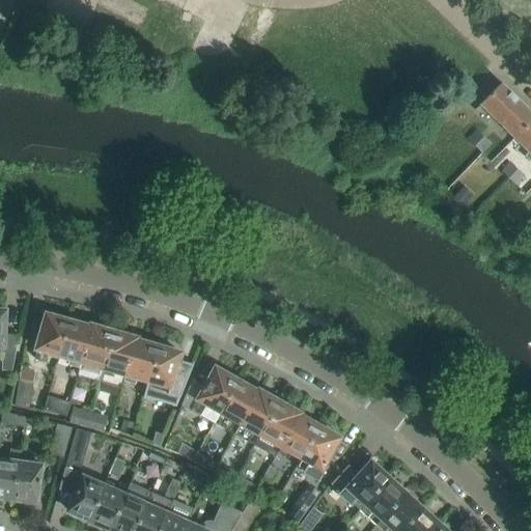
[(530,112),(502,84),(481,105),(513,137),(530,119),(530,112)]
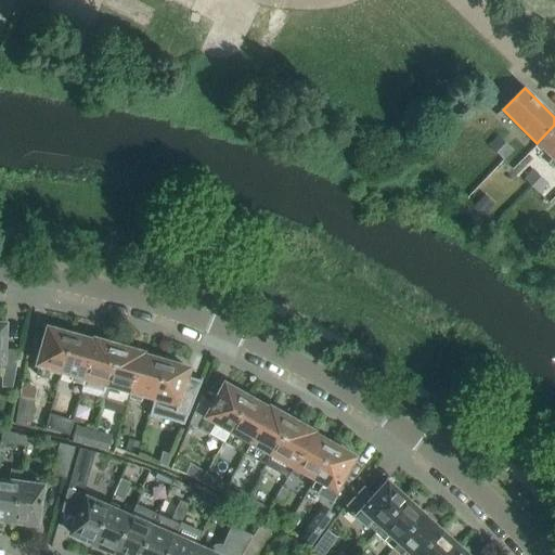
[(554,125),(537,143),(554,160),(554,125)]
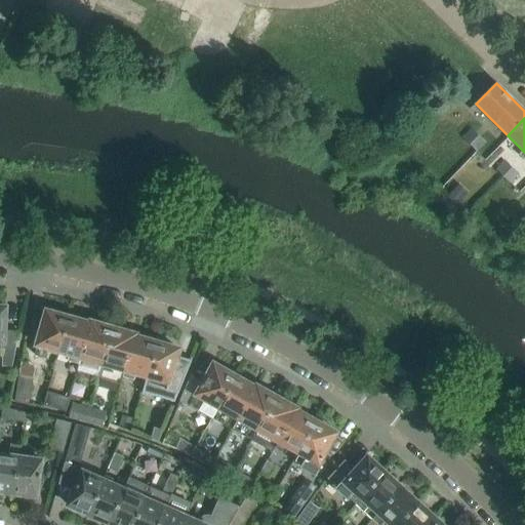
[(472,130),(465,138),(477,151),(485,143),(481,139),(476,134),(472,130)]
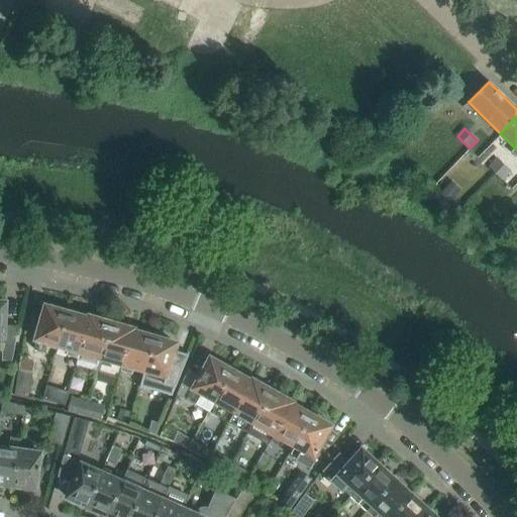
[(492,153),(484,162),(496,175),(505,166),(492,153)]
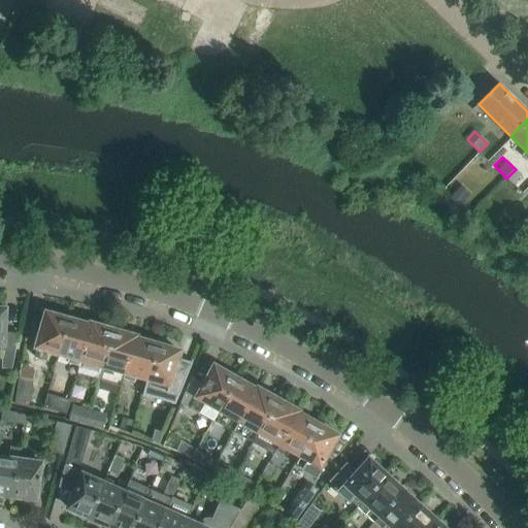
[(3,333),(4,307),(0,307),(0,350),(2,350),(2,357),(4,358),(2,369),(13,369),(18,344),(15,344),(15,333),(3,333)]
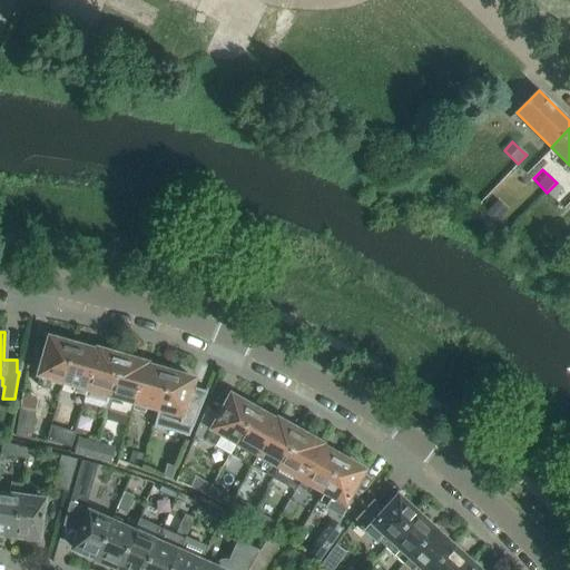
[(61,383),(72,343),(70,343),(69,340),(61,337),(59,340),(49,336),(35,383),(47,387),(50,380),(61,383)]
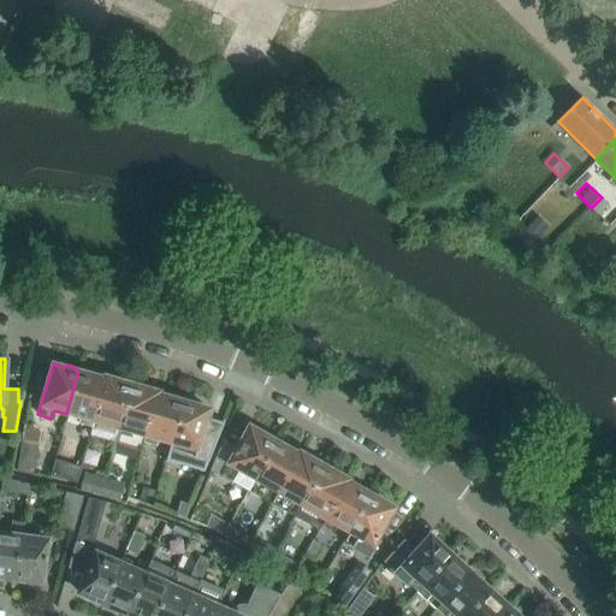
[(90,426),(104,378),(93,375),(92,372),(83,369),(81,372),(78,371),(66,414),(78,418),(77,421),(90,426)]
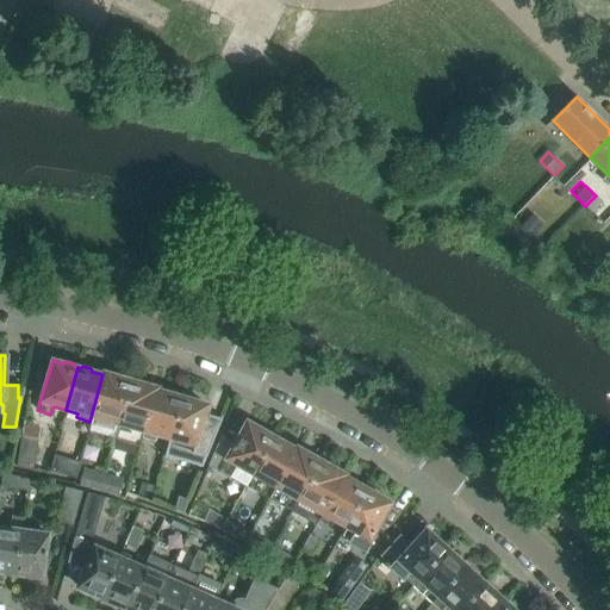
[(89,422),(87,430),(113,437),(130,381),(128,380),(126,378),(119,375),(117,377),(104,373),(103,374),(95,402),(89,422)]
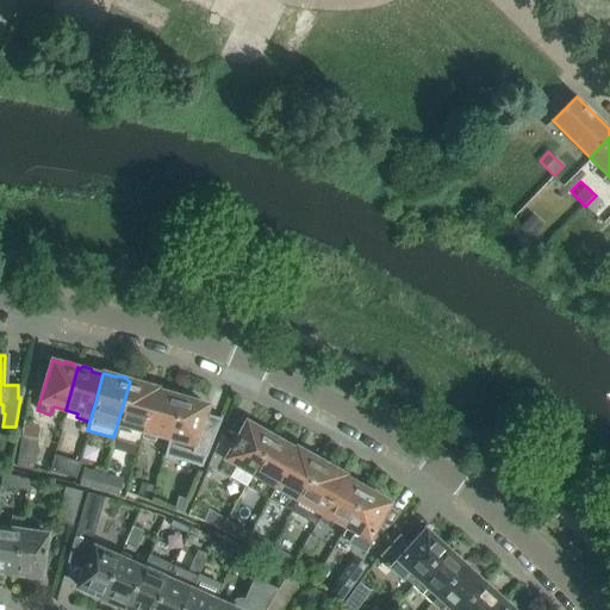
[(130,381),(113,437),(139,444),(142,436),(155,390),(156,388),(144,385),(143,383),(135,380),(131,381),(130,381)]
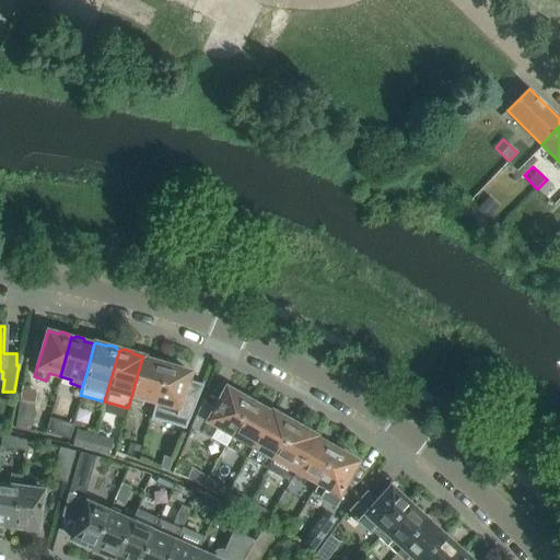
[(142,400),(154,404),(166,365),(164,364),(164,362),(156,360),(154,361),(142,358),(130,400),(141,404),(142,400)]
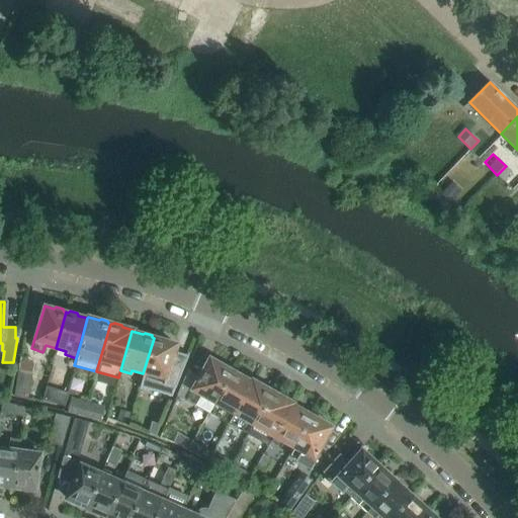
[(143,373),(139,386),(170,397),(171,397),(187,356),(186,355),(176,352),(176,353),(173,352),(175,344),(166,341),(165,339),(158,336),(156,338),(154,338),(143,373)]
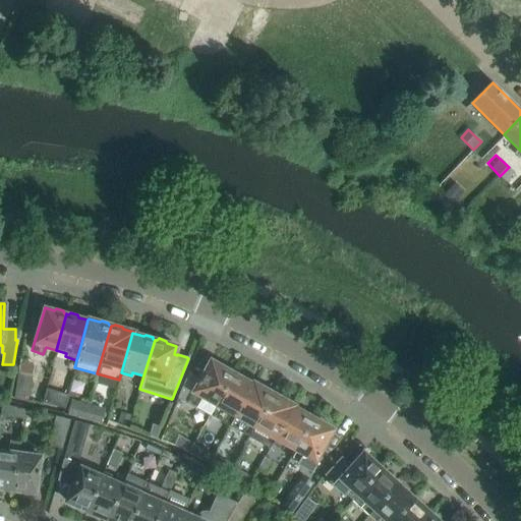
[(208,415),(231,372),(230,371),(229,369),(223,366),(221,367),(210,360),(199,378),(188,371),(177,398),(208,415)]
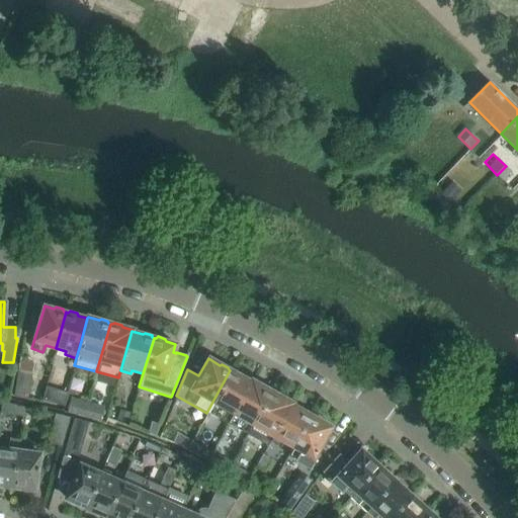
[(26,398),(30,372),(18,369),(13,395),(26,398)]
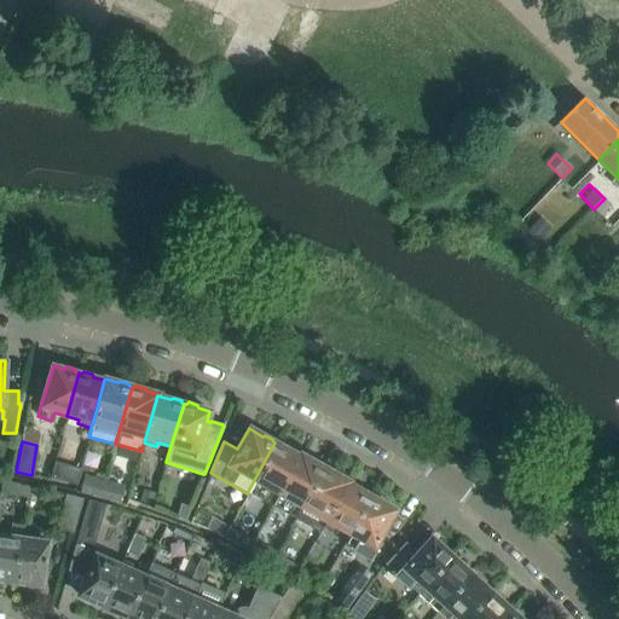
[(276,501),(299,456),(289,451),(289,447),(281,444),(278,445),(275,443),(247,493),(262,502),(266,495),(276,501)]
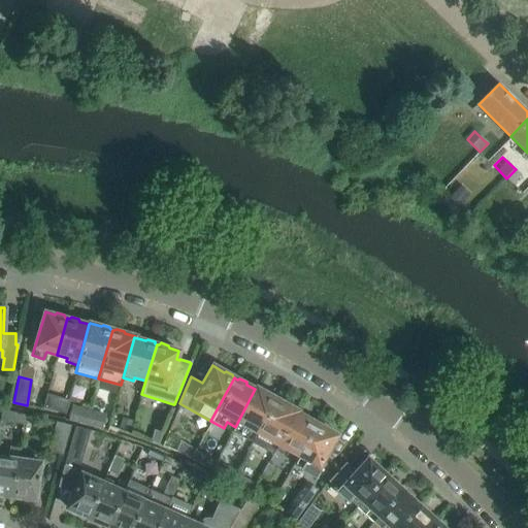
[(258,433),(276,399),(275,398),(274,395),(268,392),(266,393),(256,388),(255,389),(235,427),(245,432),(248,428),(258,433)]
